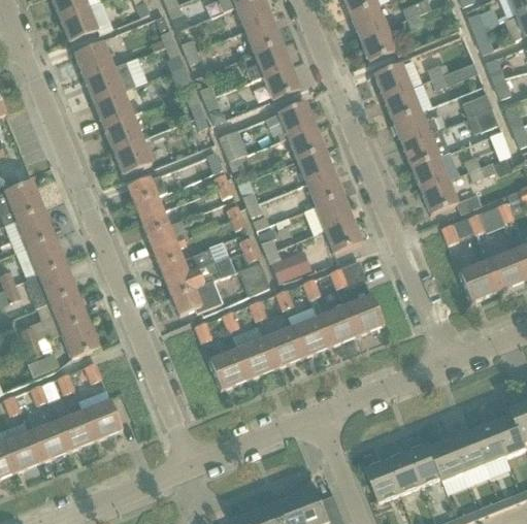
[(89,7),(86,0),(53,0),(61,20),(89,8),(89,7)]
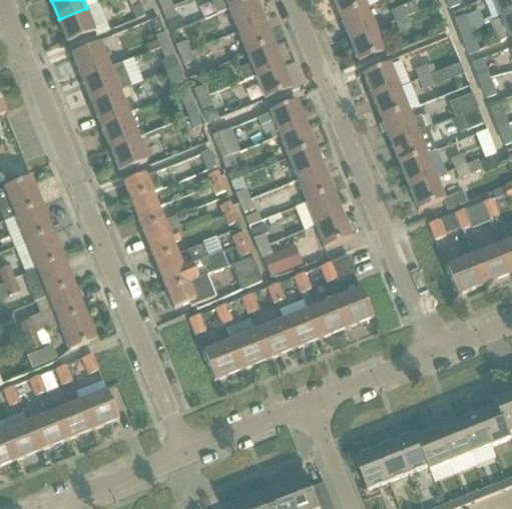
[(158,0),(162,10),(174,5),(171,0),(158,0)]
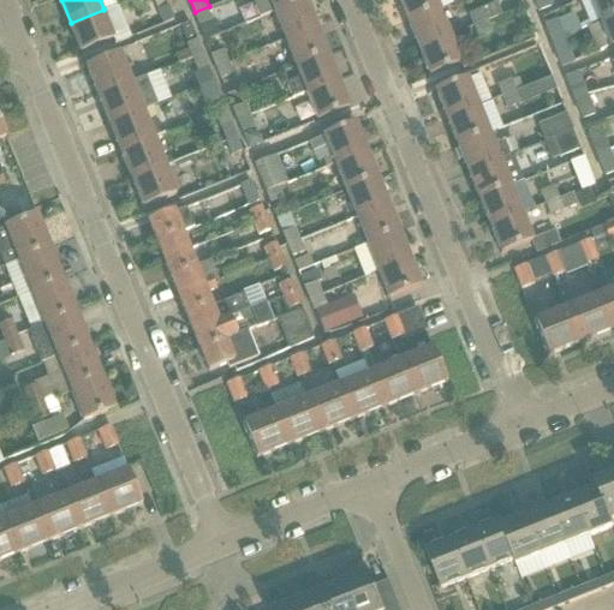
[(274,11),(299,0),(256,0),(262,16),(274,11)]
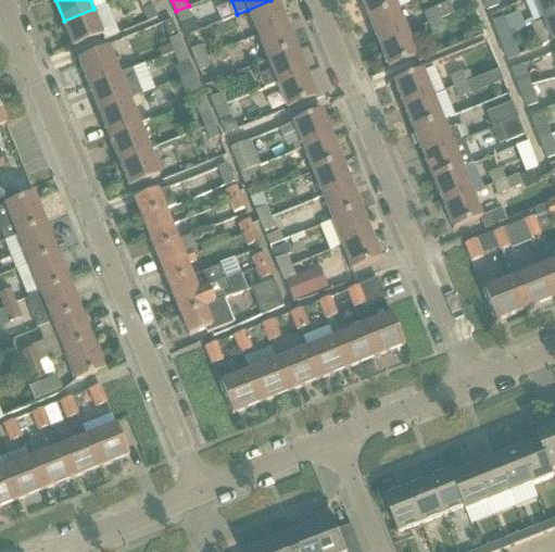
[(286,22),(277,0),(270,0),(248,10),(257,34),(286,22)]
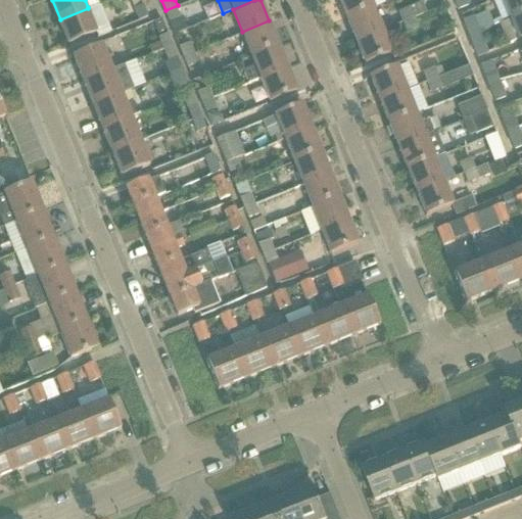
[(374,6),(371,0),(340,0),(347,16),(374,6)]
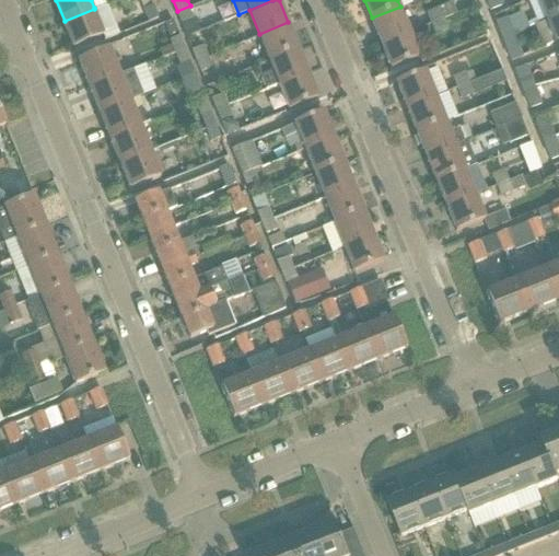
[(428,10),(432,23),(445,18),(458,12),(453,0),(428,10)]
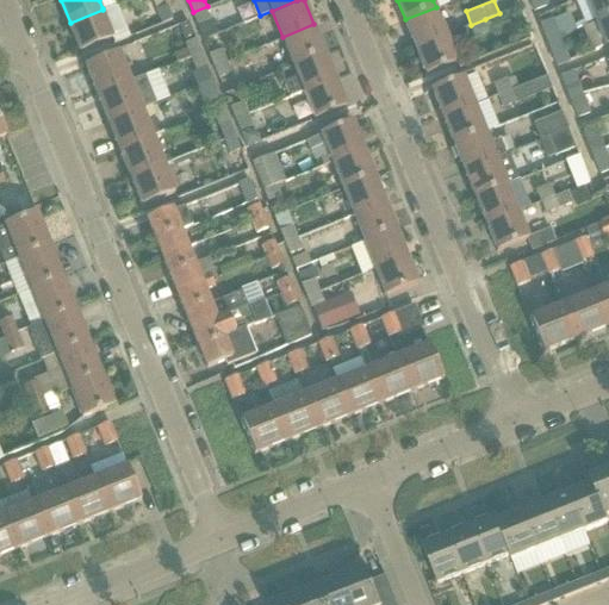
[(588,0),(596,19),(608,13),(608,0),(588,0)]
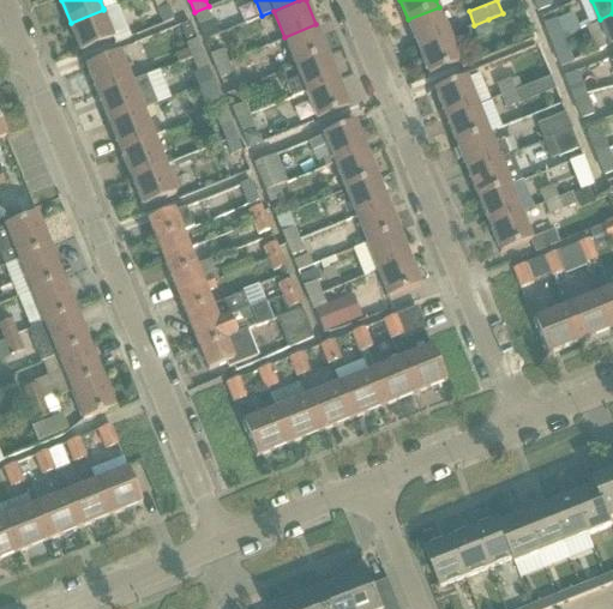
[(119,2),(103,8),(103,10),(71,23),(82,50),(114,37),(115,42),(132,35),(119,2)]
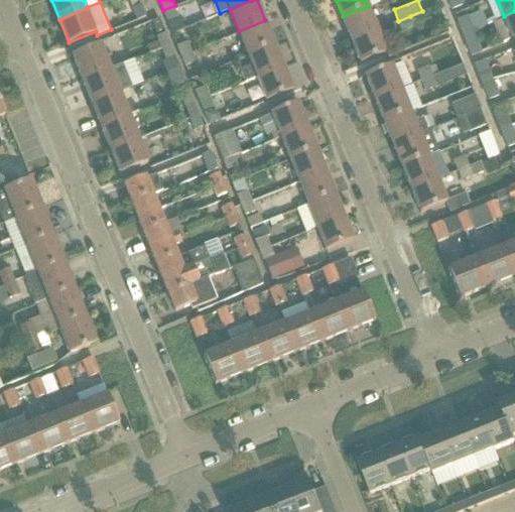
[(146,15),(141,3),(133,6),(138,18),(146,15)]
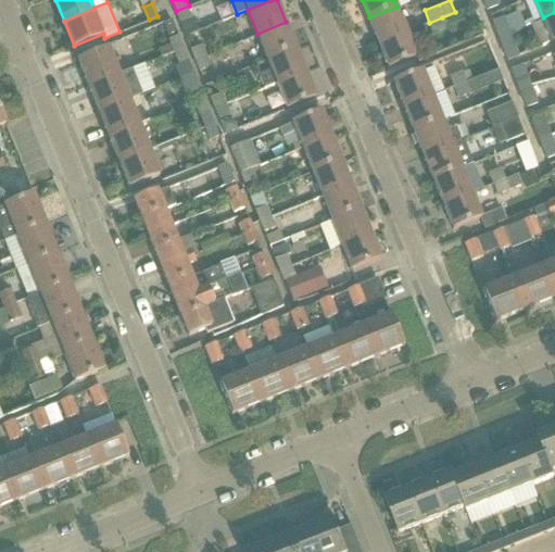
[(193,15),(189,5),(176,11),(180,21),(193,15)]
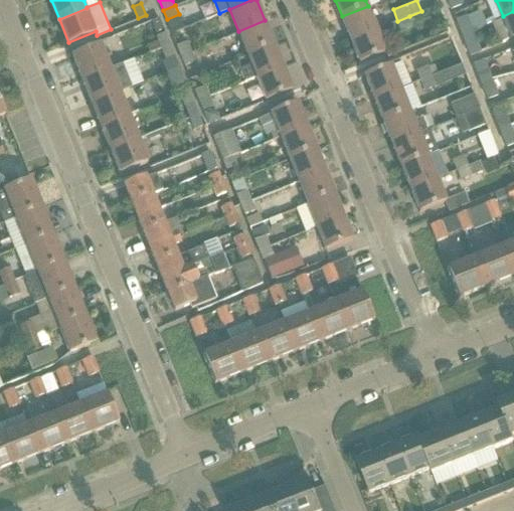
[(377,28),(368,6),(342,16),(351,39),(377,28)]
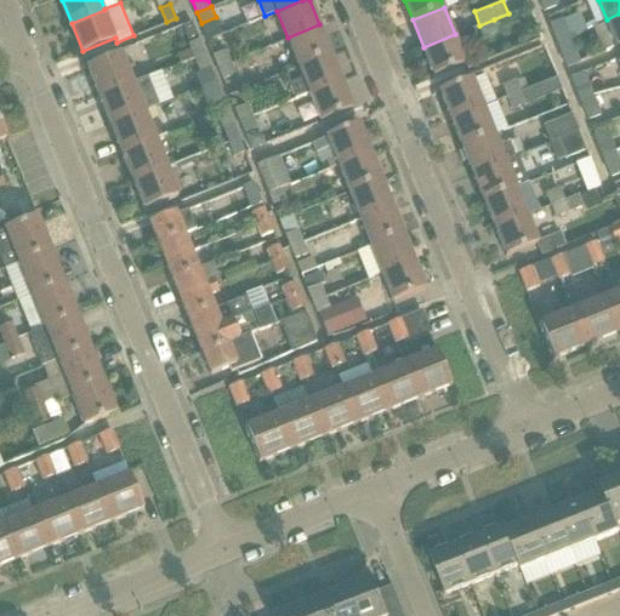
[(619,13),(607,20),(616,46),(619,45),(619,13)]
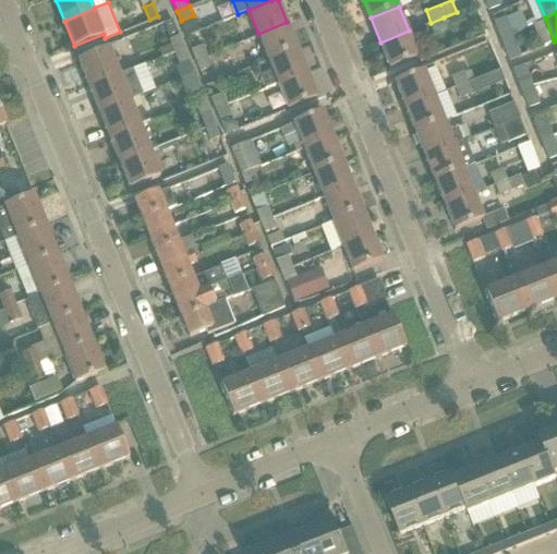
[(494,20),(500,35),(512,31),(507,15),(494,20)]
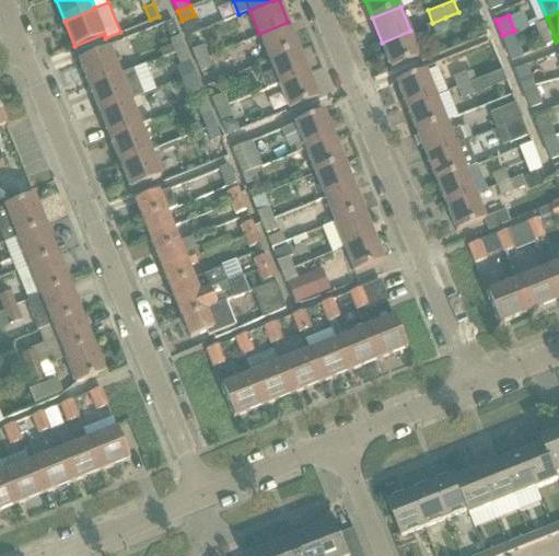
[(449,27),(445,18),(432,23),(437,32),(449,27)]
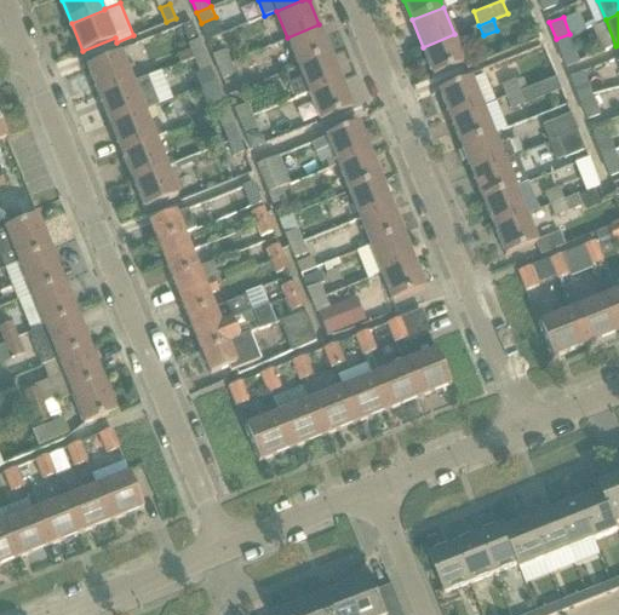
[(331,52),(319,24),(287,38),(298,64),(331,52)]
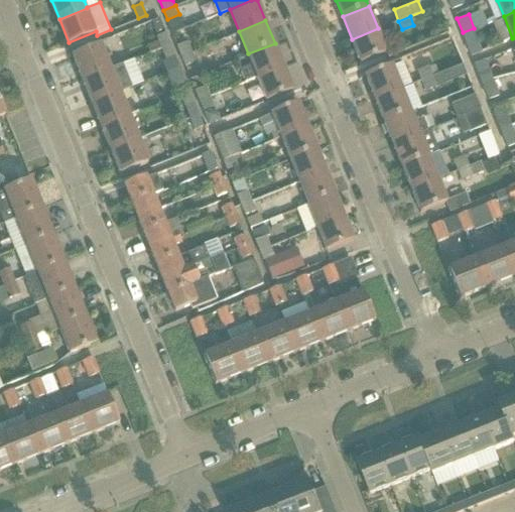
[(387,51),(378,28),(352,39),(361,61),(387,51)]
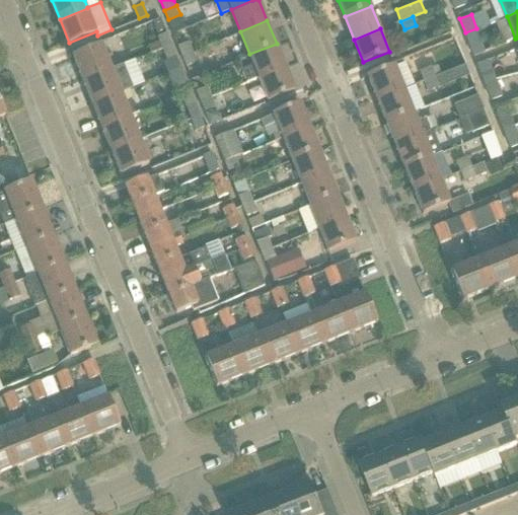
[(486,50),(476,28),(465,32),(473,55),(486,50)]
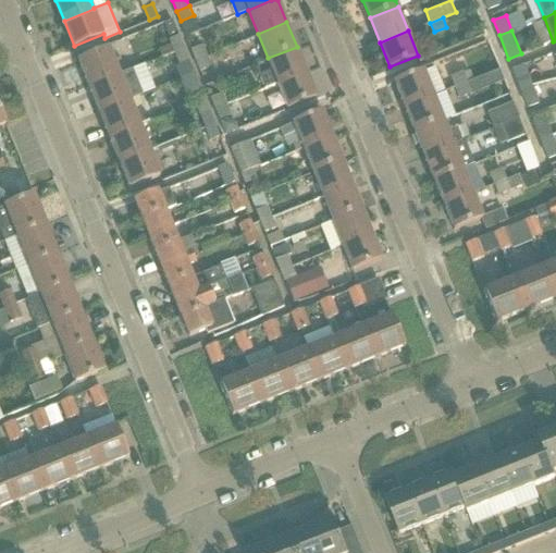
[(185,46),(181,33),(169,37),(172,44),(161,48),(163,54),(174,50),(185,46)]
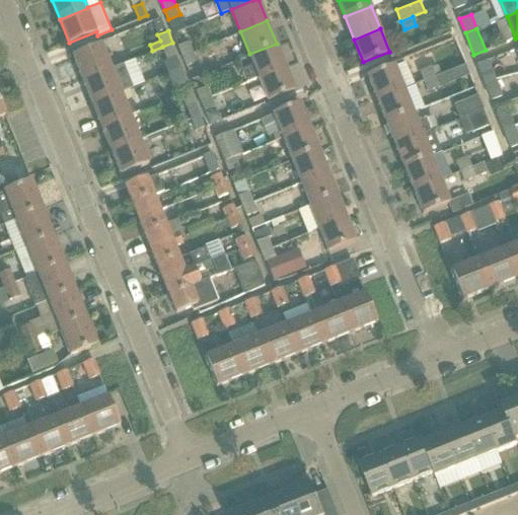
[(178,45),(182,55),(194,50),(190,40),(178,45)]
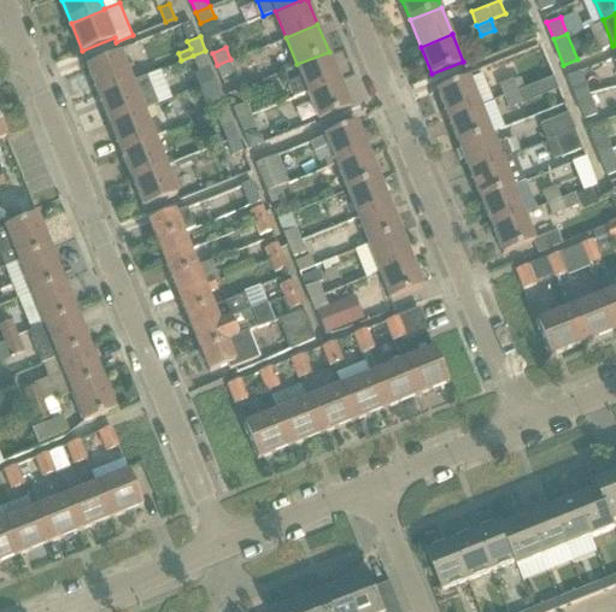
[(88,65),(99,93),(133,80),(122,51),(88,65)]
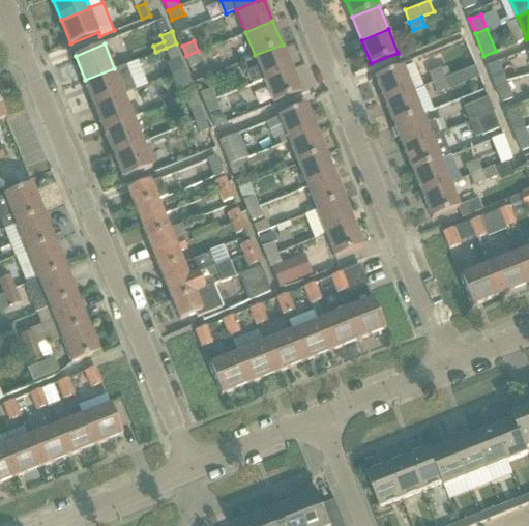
[(181,56),(176,44),(166,48),(170,60),(181,56)]
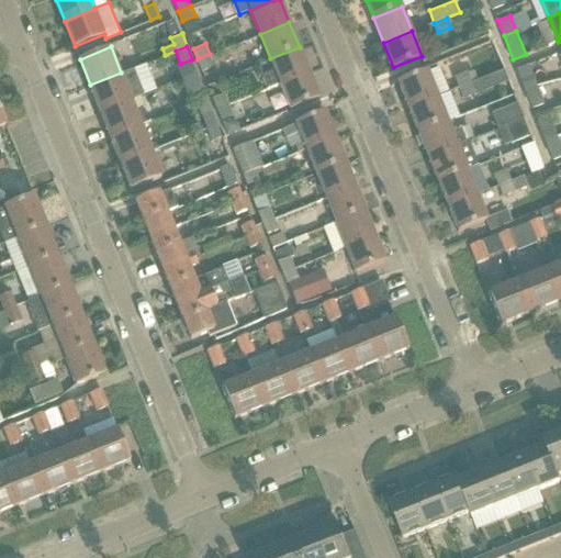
[(310,71),(300,47),(270,58),(275,69),(261,75),(267,88),(272,86),(272,87),(280,82),(310,71)]
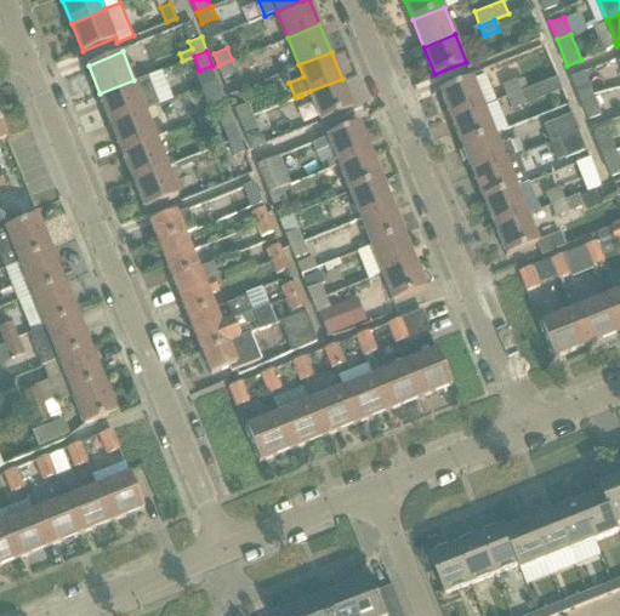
[(237,73),(232,60),(219,66),(223,78),(237,73)]
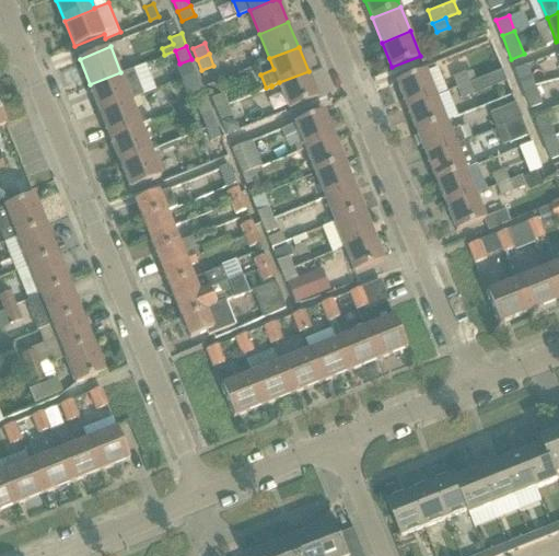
[(195,71),(191,59),(179,64),(176,66),(181,78),(185,76),(195,71)]
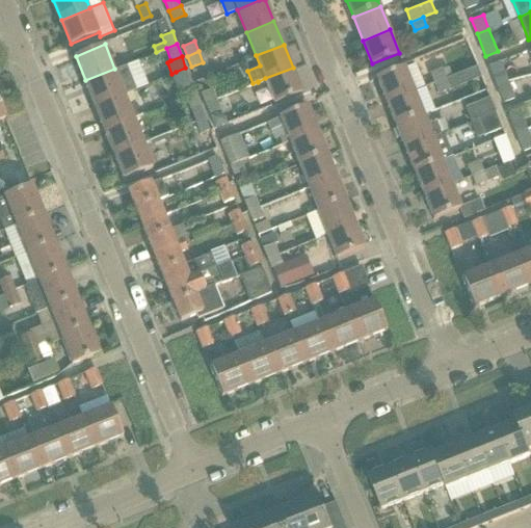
[(489,64),(497,84),(508,79),(501,59),(489,64)]
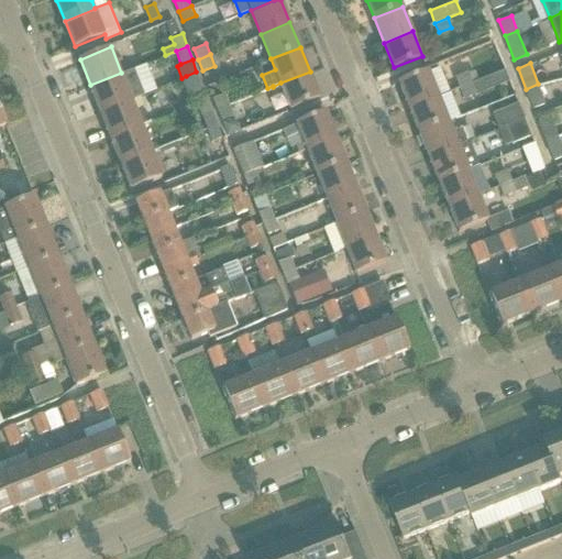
[(135,68),(122,73),(121,73),(90,85),(101,110),(132,98),(132,99),(145,94),(135,68)]
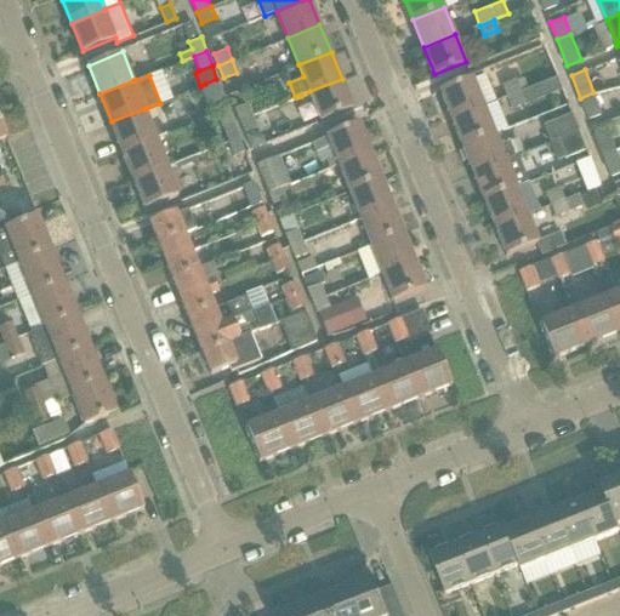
[(522,90),(507,96),(513,108),(527,102),(562,87),(557,75),(522,90)]
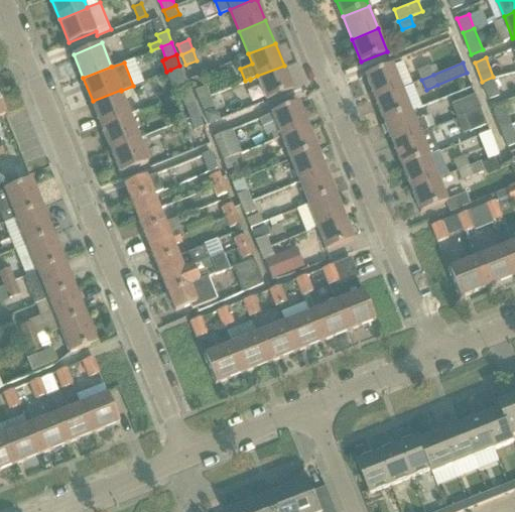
[(367,75),(376,98),(401,88),(392,65),(367,75)]
